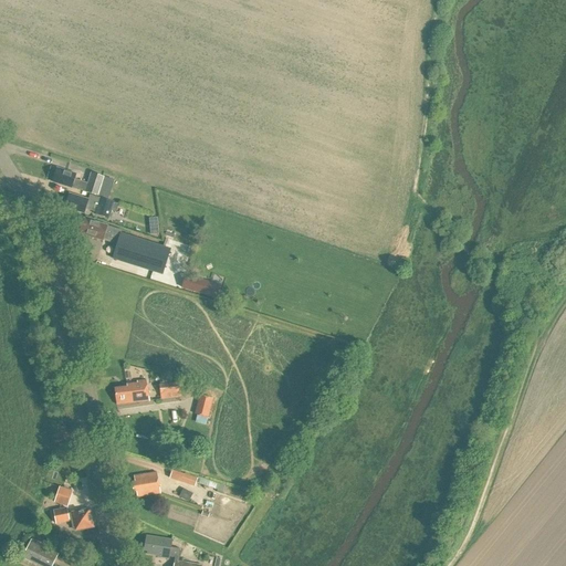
[(56,169),(53,182),(98,197),(104,178),(92,175),(88,185),(74,181),(76,176),(56,169)]
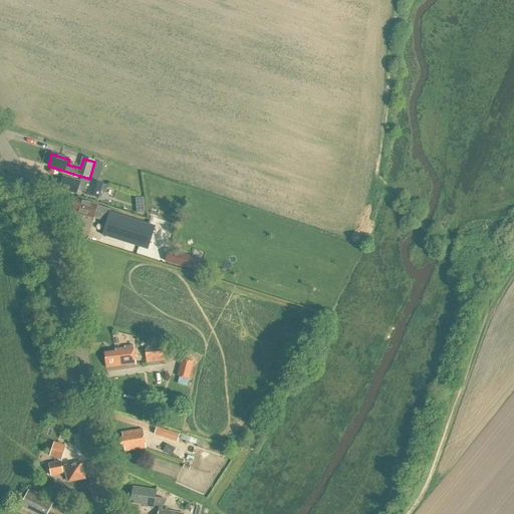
[(63,177),(59,189),(76,195),(77,191),(87,194),(86,196),(99,200),(104,185),(80,178),(78,182),(63,177)]
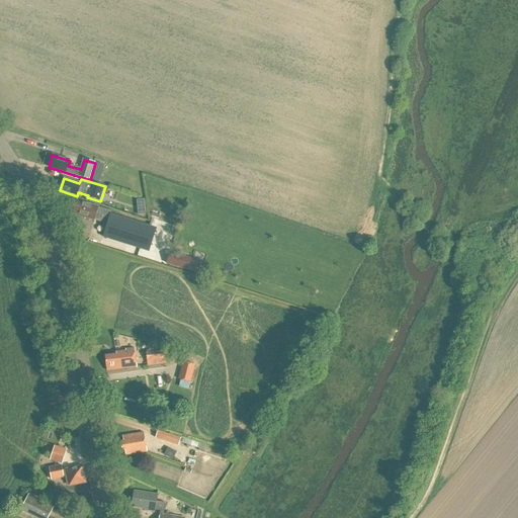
[(103,238),(149,253),(156,230),(110,216),(111,213),(83,204),(82,205),(76,203),(73,212),(81,216),(81,218),(93,222),(94,221),(107,225),(103,238)]
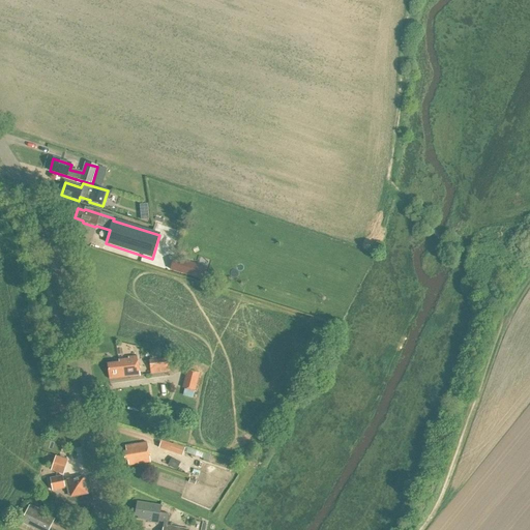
[(185,262),(182,273),(202,280),(205,268),(185,262)]
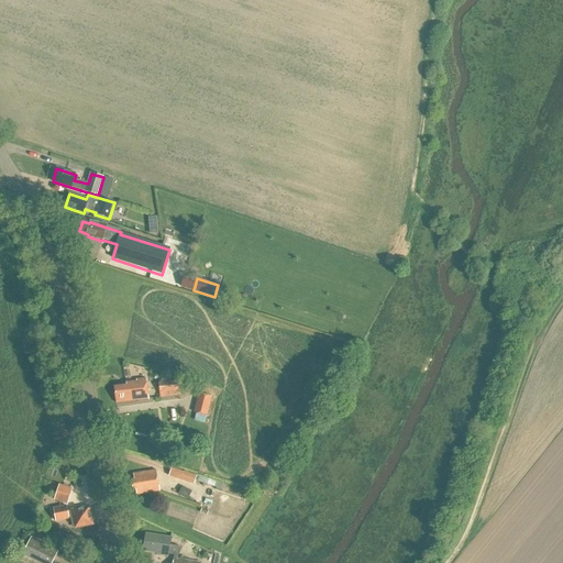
[(135,381),(125,382),(125,385),(113,386),(116,403),(148,398),(145,378),(135,379),(135,381)]
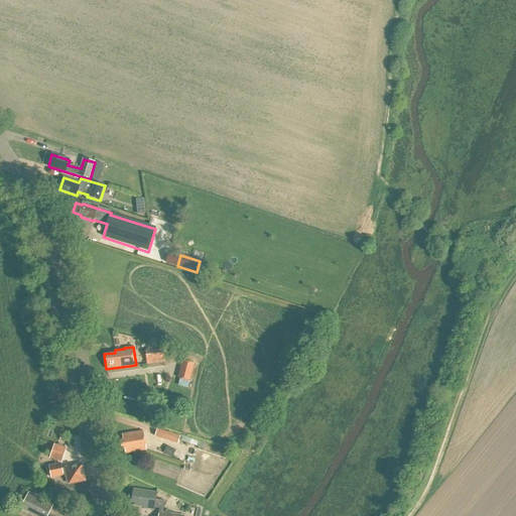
[(161,349),(145,351),(146,363),(163,361),(161,349)]
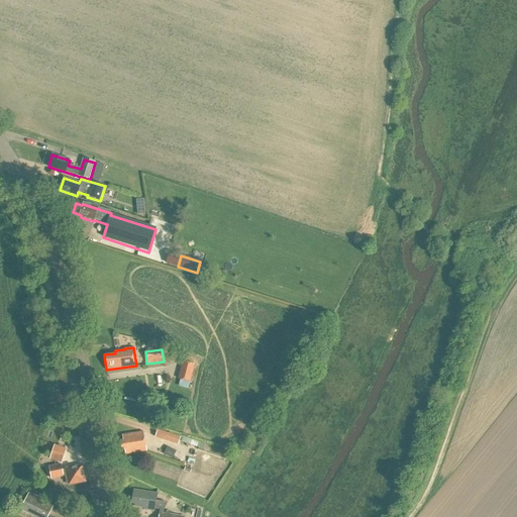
[(191,383),(195,365),(182,362),(178,380),(191,383)]
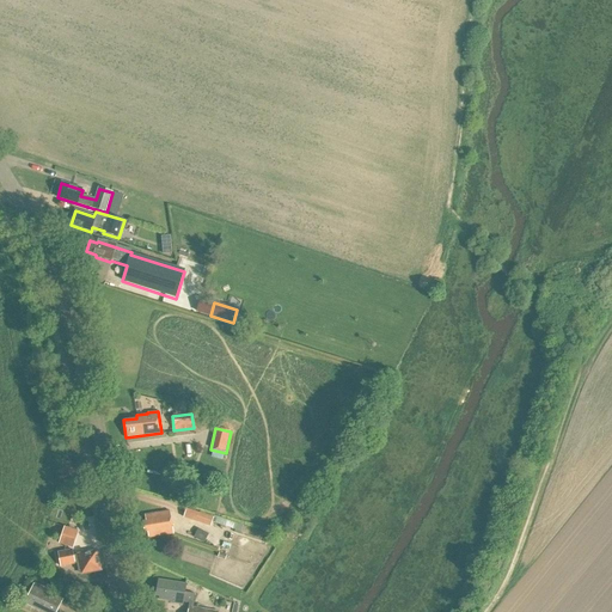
[(195,470),(184,463),(178,472),(188,479),(195,470)]
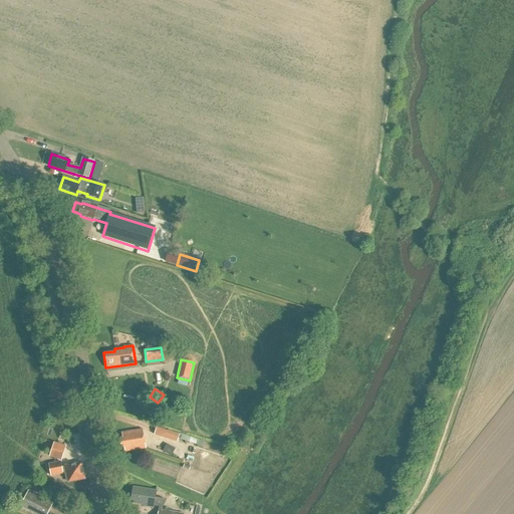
[(156,428),(154,436),(177,442),(178,435),(156,428)]
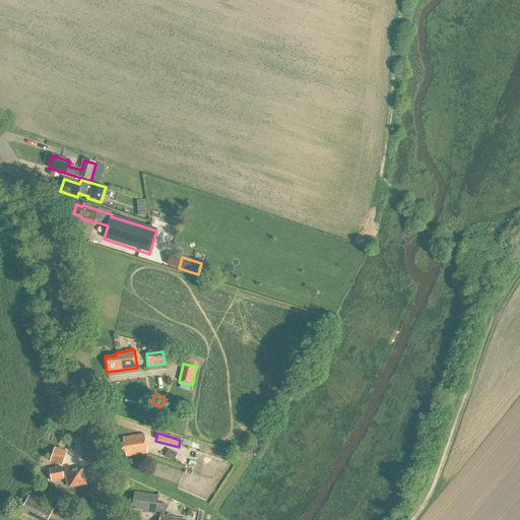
[(123,438),(124,443),(121,443),(122,452),(125,452),(126,457),(147,454),(143,434),(123,438)]
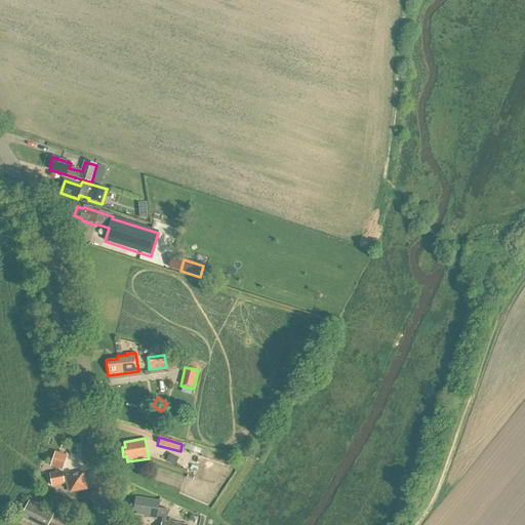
[(209,451),(185,443),(183,448),(207,456),(209,451)]
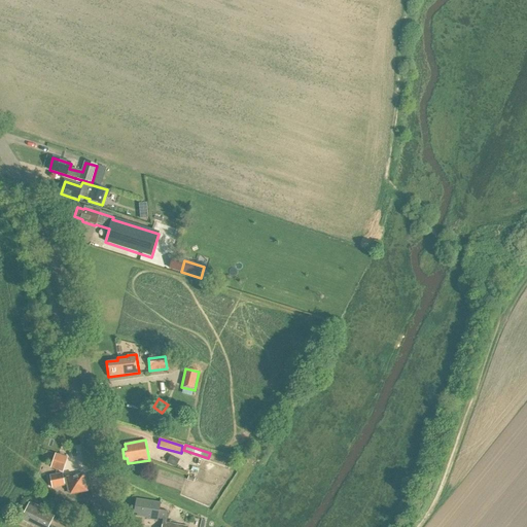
[(68,457),(57,453),(51,468),(63,471),(68,457)]
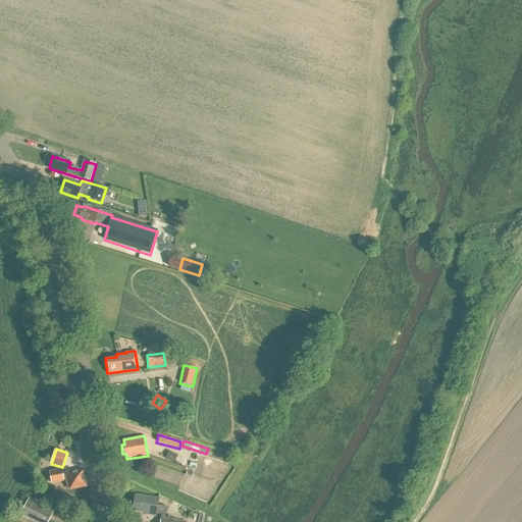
[(84,470),(62,474),(62,470),(48,472),(50,483),(65,480),(66,487),(71,486),(72,489),(87,486),(85,477),(86,477),(84,470)]
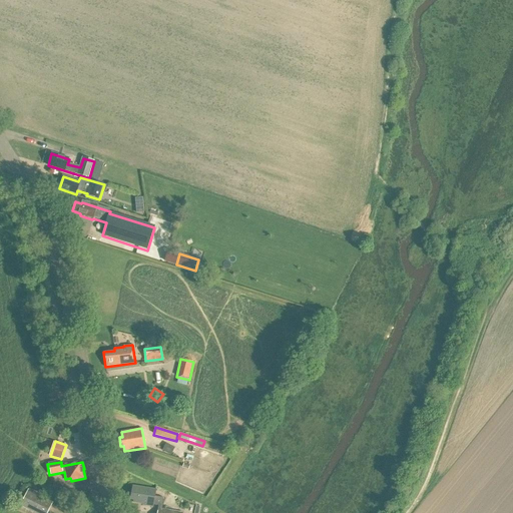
[(133,486),(131,500),(133,500),(133,503),(143,504),(143,505),(153,507),(153,505),(158,505),(156,512),(181,512),(182,512),(161,509),(163,499),(154,497),(155,490),(133,486)]
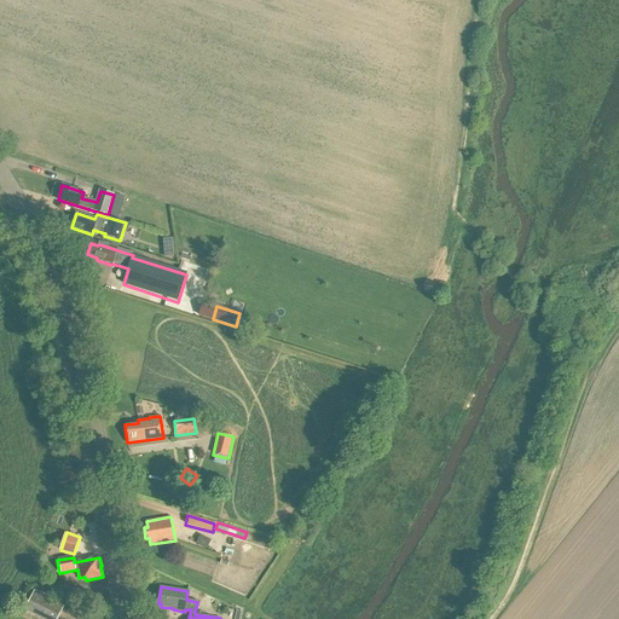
[(34,591),(24,611),(40,618),(57,618),(64,606),(34,591)]
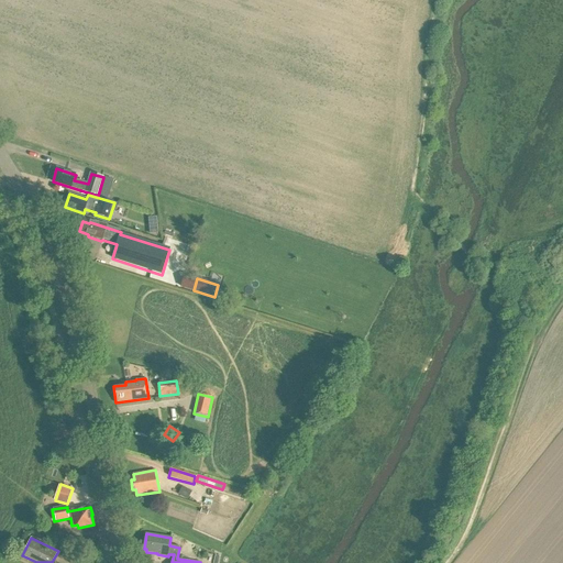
All buildings are outlined.
